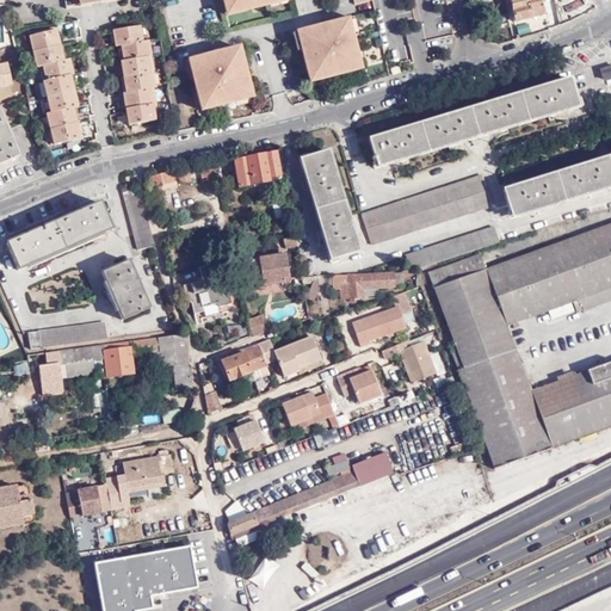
[(222,0),(226,11),(246,5),(264,0),(222,0)]
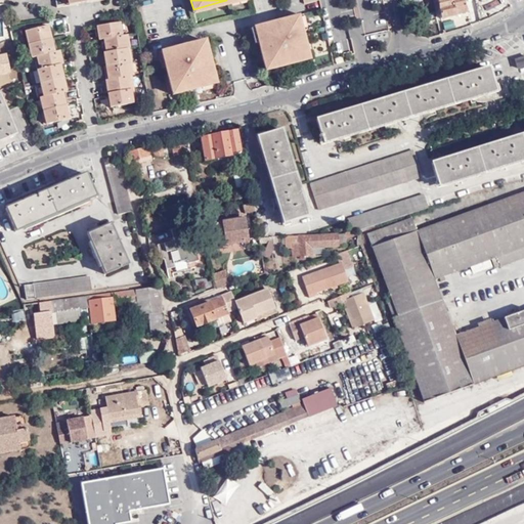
[(438,0),(442,18),(466,12),(463,0),(438,0)]
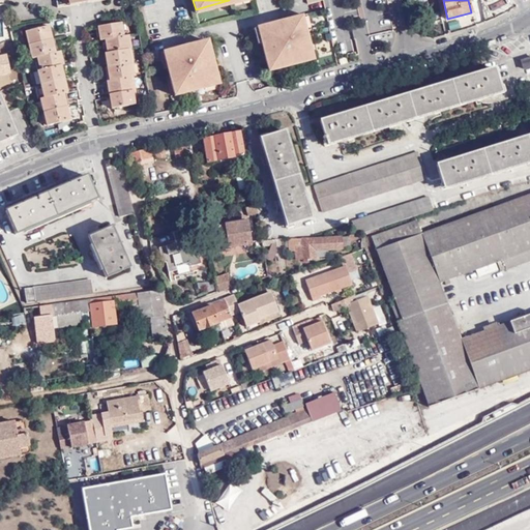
[(213,4),(196,9),(197,15),(215,9),(213,4)]
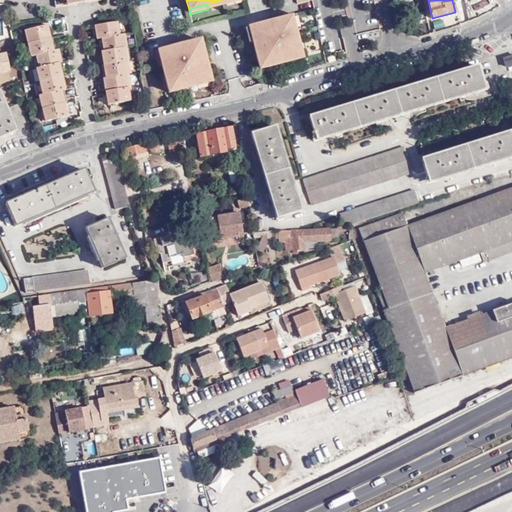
[(435,28),(456,23),(453,15),(433,20),(435,28)]
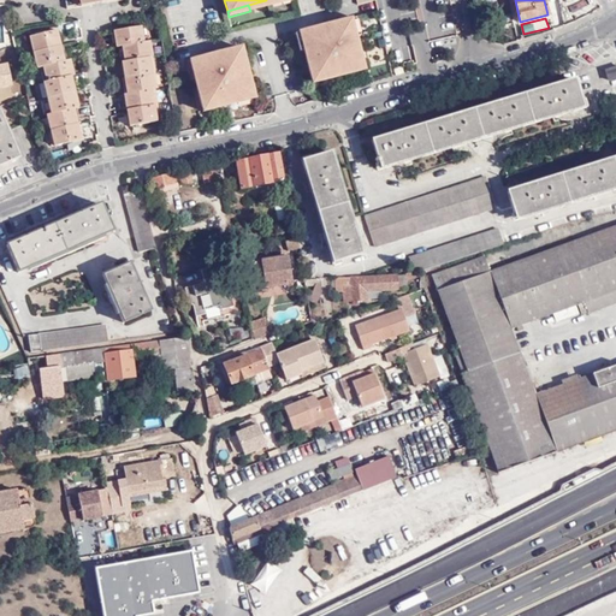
[(355,37),(350,19),(300,33),(303,49),(311,80),(329,75),(329,71),(343,67),(345,71),(362,65),(355,37)]
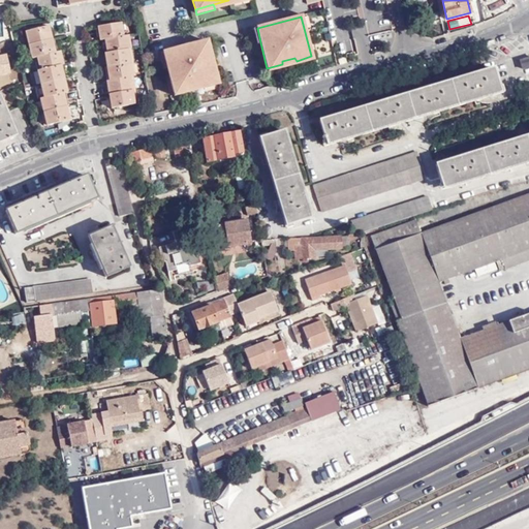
[(122,37),(120,24),(110,25),(97,27),(99,40),(104,39),(122,37)]
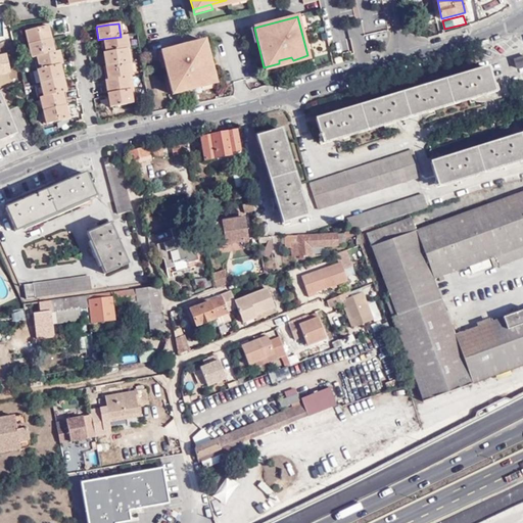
[(28,45),(50,40),(48,26),(26,31),(28,45)]
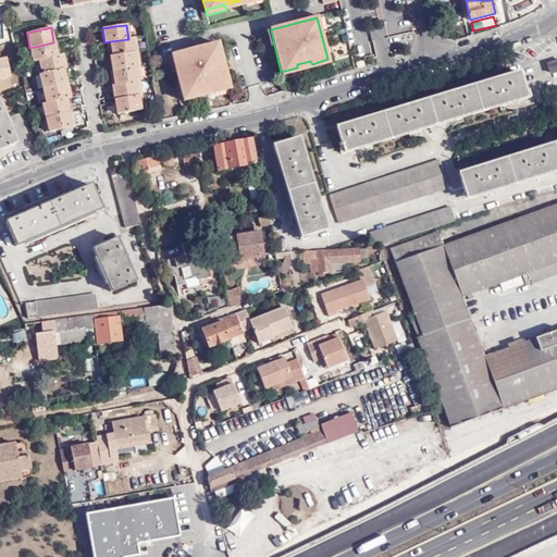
[(136,52),(134,38),(128,39),(110,41),(113,57),(134,53),(136,52)]
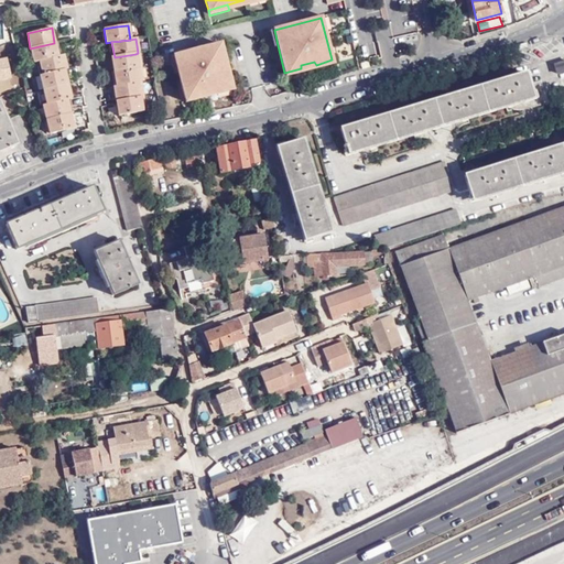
[(58,57),(54,43),(30,49),(33,63),(40,62),(58,57)]
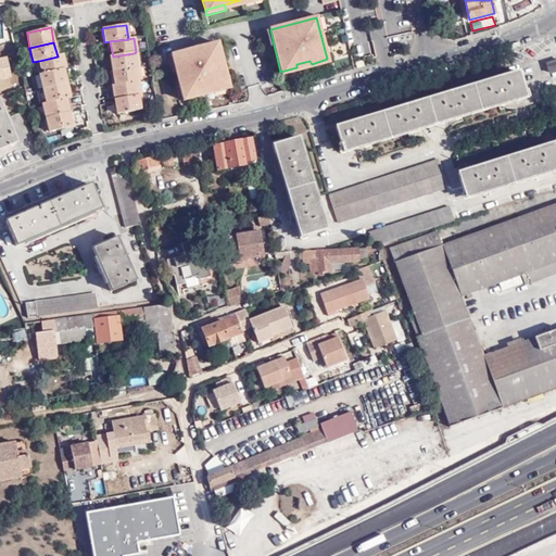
[(217,43),(171,55),(176,72),(182,98),(198,93),(197,90),(212,86),(212,89),(228,85),(217,43)]
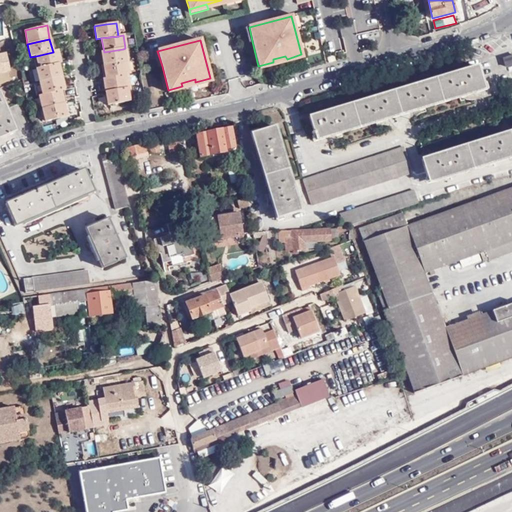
[(125,62),(123,49),(104,52),(101,52),(103,65),(125,62)]
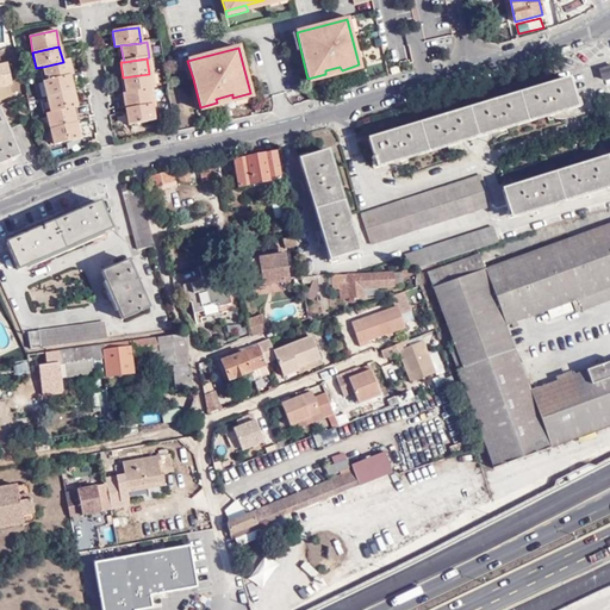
[(69,60),(63,62),(43,67),(47,81),(69,76),(73,75),(69,60)]
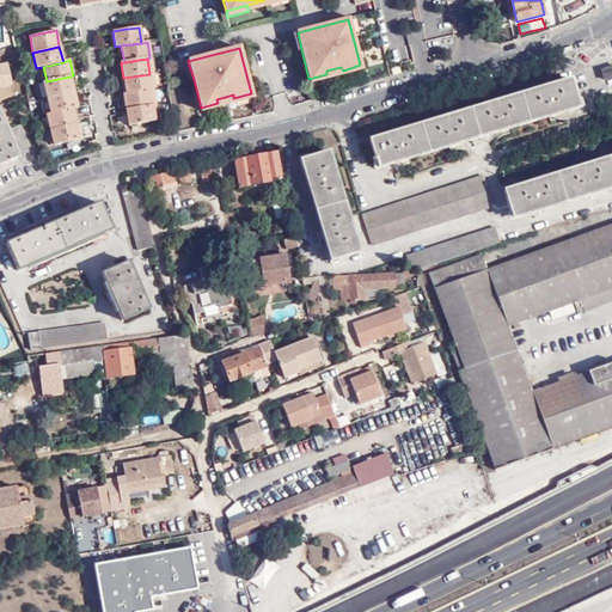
[(7,61),(0,62),(0,87),(13,84),(7,61)]
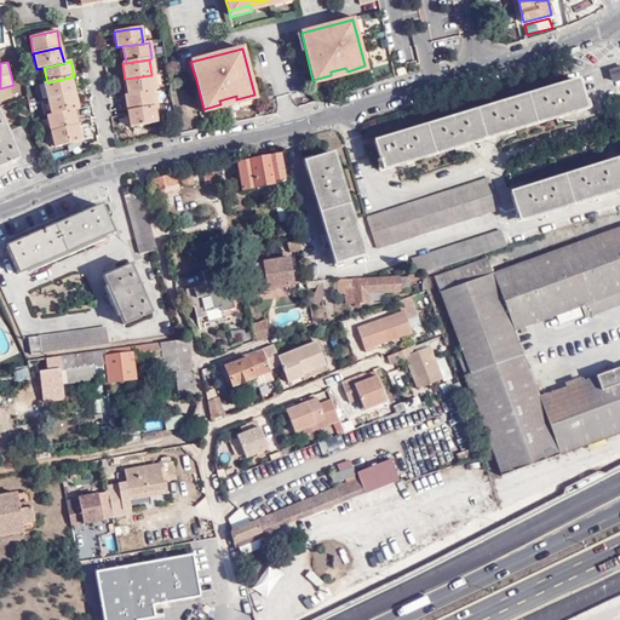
[(196,80),(190,62),(185,63),(190,81),(196,80)]
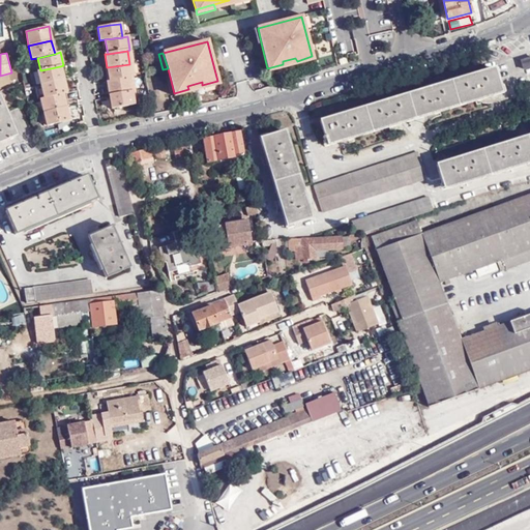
[(313,59),(312,56),(297,61),(295,58),(283,61),(283,64),(267,68),(268,71),(313,59)]
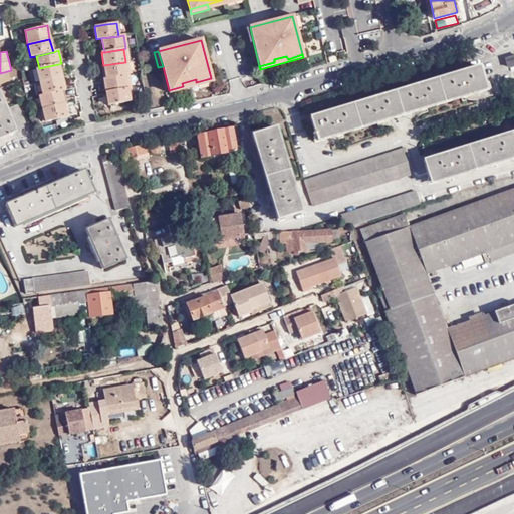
[(513,64),(513,56),(505,59),(507,66),(513,64)]
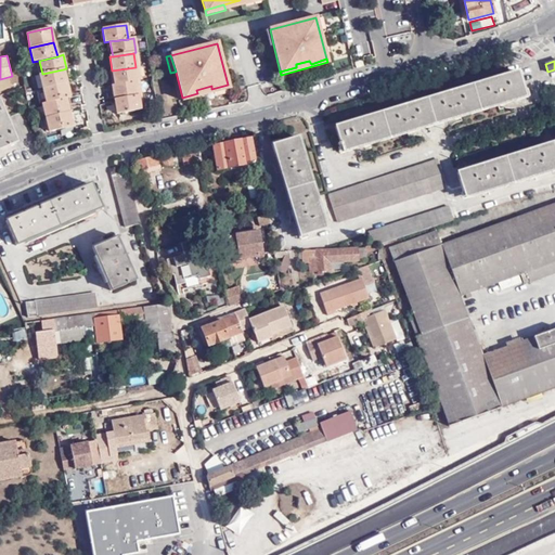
[(138,81),(136,67),(112,71),(113,86),(134,82),(138,81)]
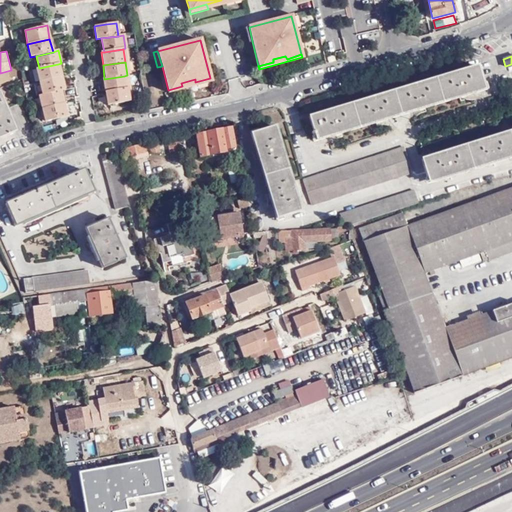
[(39,68),(36,69),(39,82),(61,77),(58,64),(39,68)]
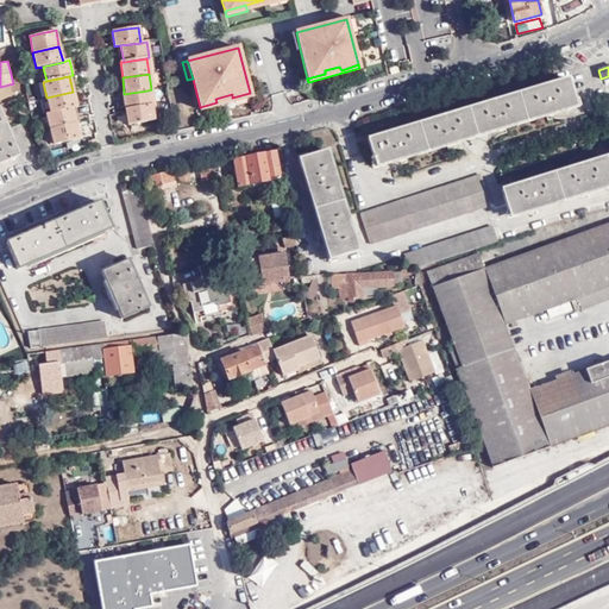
[(566,80),(519,94),(527,121),(565,110),(564,105),(573,101),(566,80)]
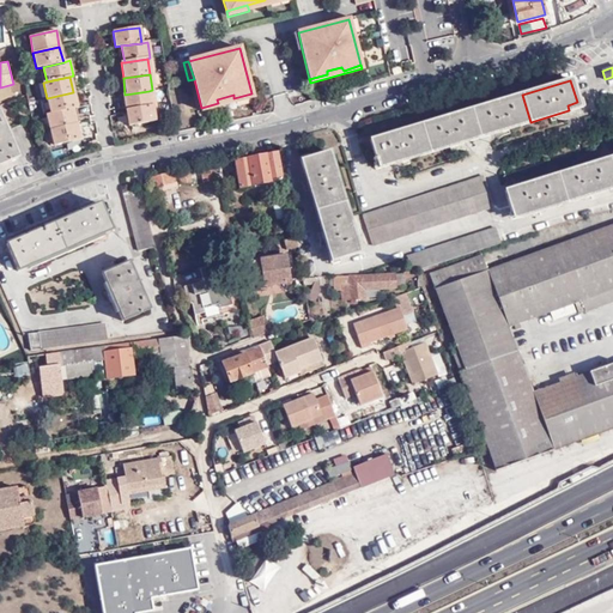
[(122,95),(125,110),(151,107),(149,91),(125,95),(122,95)]
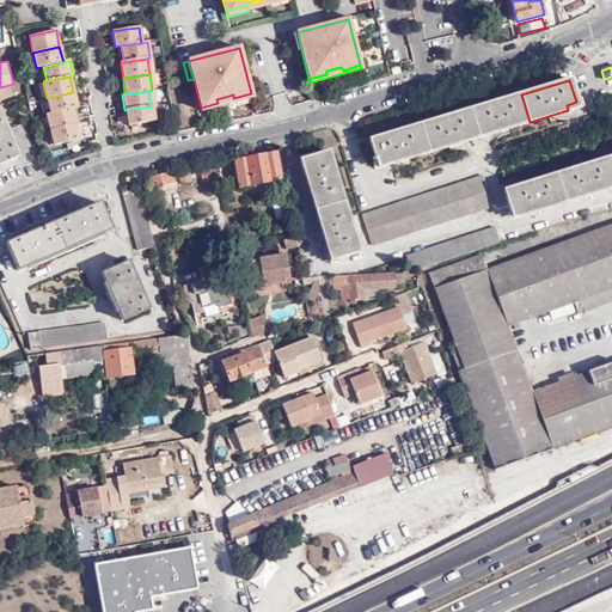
[(50,112),(72,108),(77,106),(73,92),(47,98),(50,112)]
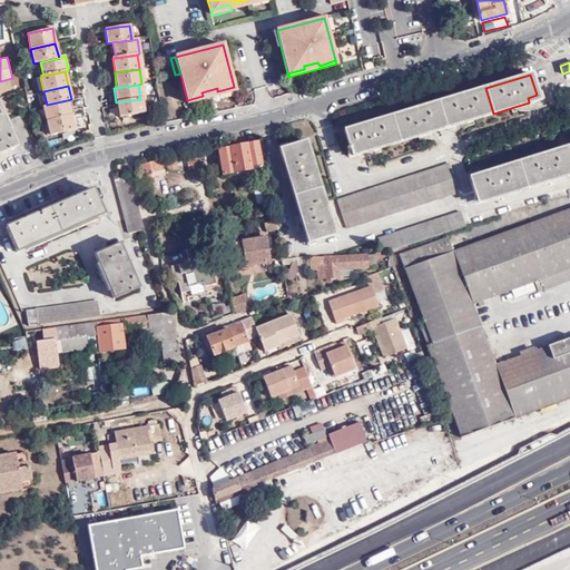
[(235,91),(234,87),(217,91),(217,88),(202,92),(203,96),(187,100),(187,104),(235,91)]
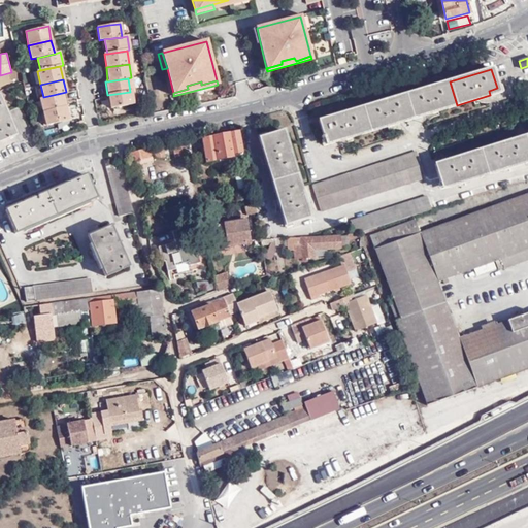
[(457,105),(450,81),(405,95),(409,108),(413,118),(457,105)]
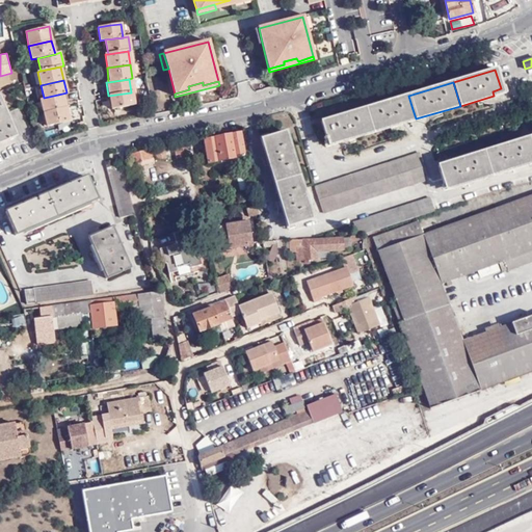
[(131,92),(108,96),(110,109),(133,106),(131,92)]
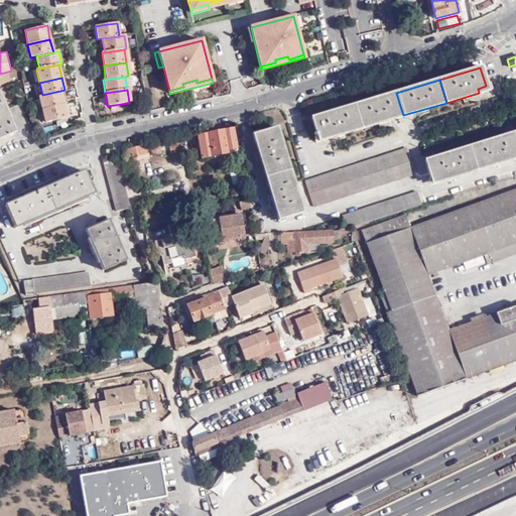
[(39,96),(41,109),(59,105),(63,104),(60,91),(42,95),(39,96)]
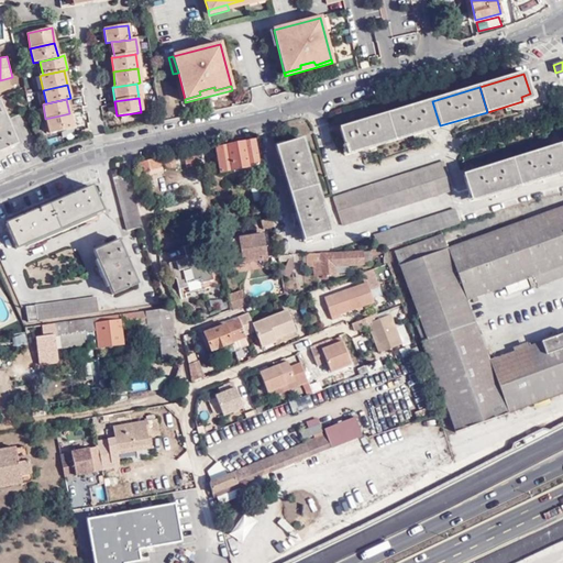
[(0,152),(18,145),(11,129),(13,127),(10,119),(8,120),(0,101),(0,152)]
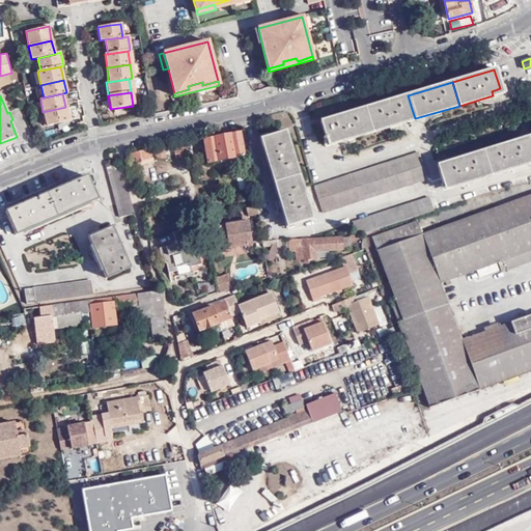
[(412,109),(408,95),(363,109),(371,132),(415,118),(412,109)]
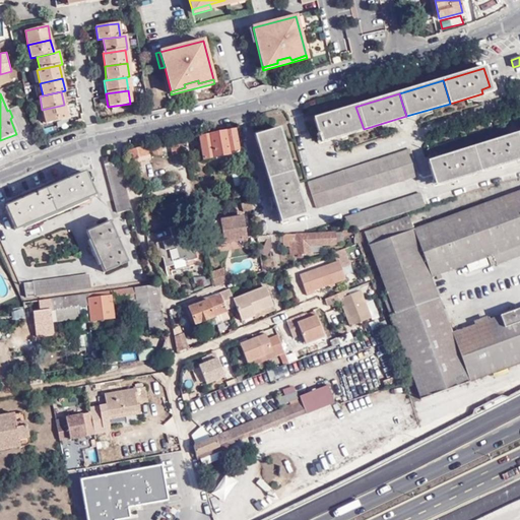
[(60,106),(42,110),(45,124),(67,119),(64,105),(60,106)]
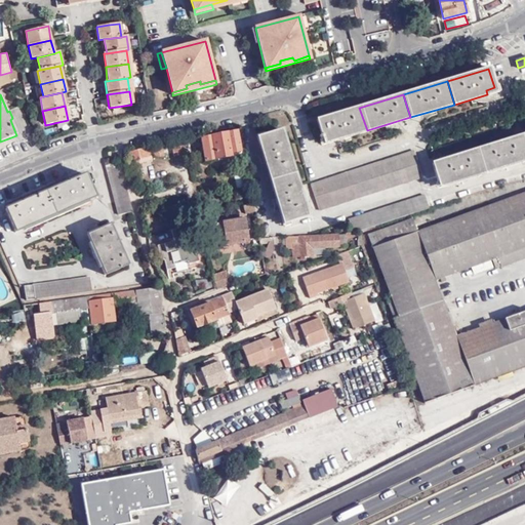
[(367,130),(359,108),(318,120),(323,139),(331,136),(332,140),(367,130)]
